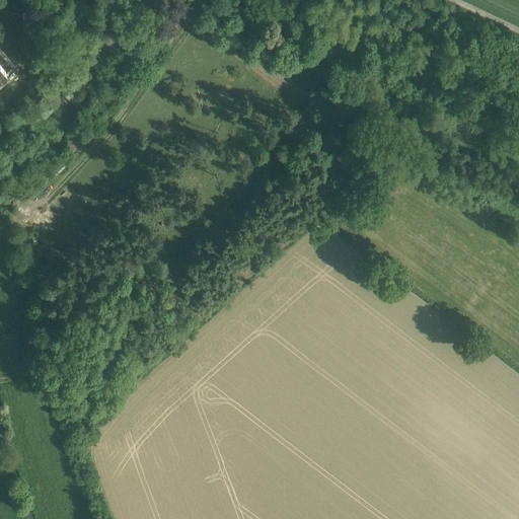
[(100,35),(94,45),(106,54),(107,53),(114,45),(100,35)]
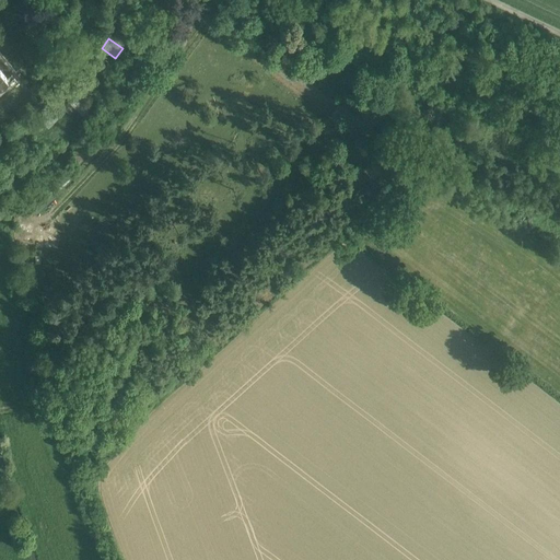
[(123,48),(116,57),(121,61),(127,53),(123,48)]
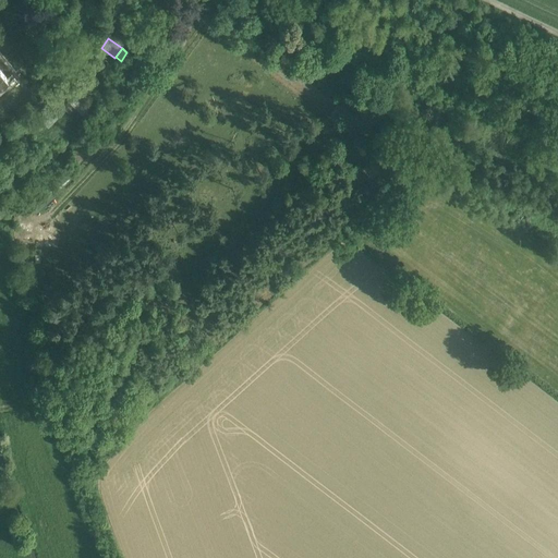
[(10,81),(0,69),(0,95),(16,81),(14,77),(10,81)]
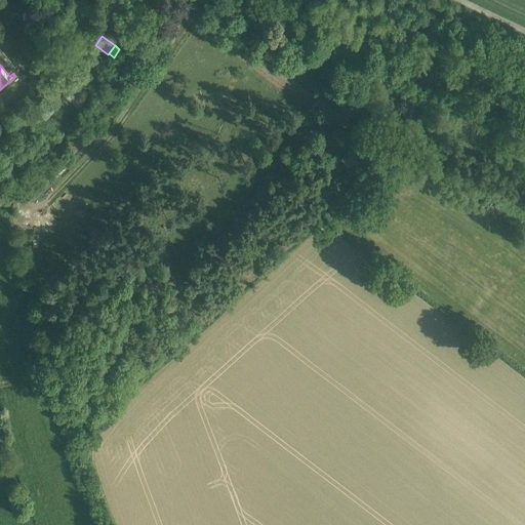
[(47,101),(38,111),(45,118),(54,108),(47,101)]
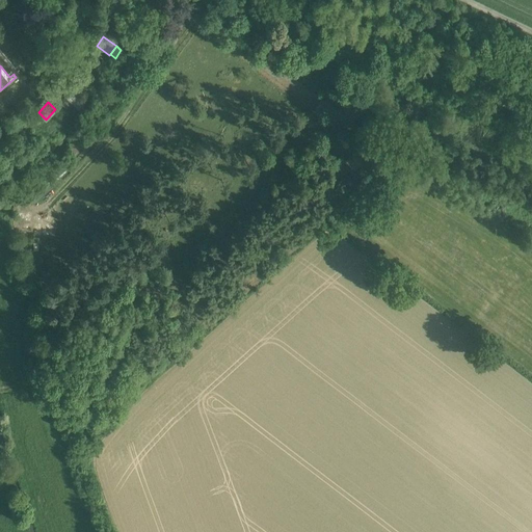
[(28,192),(33,201),(51,189),(46,181),(28,192)]
